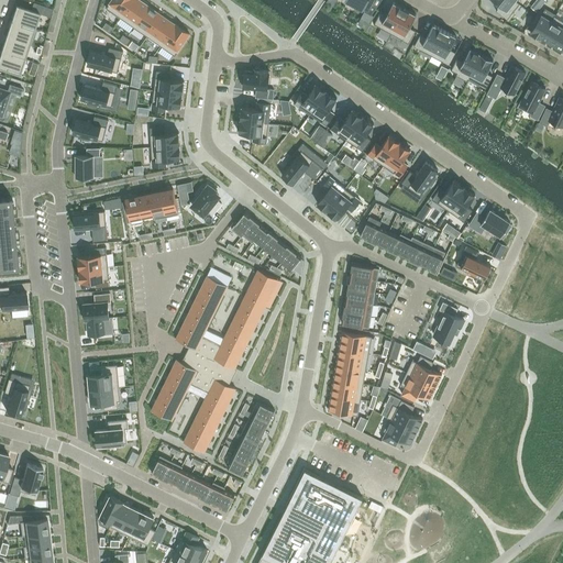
[(111,0),(107,8),(121,18),(133,0),(111,0)]
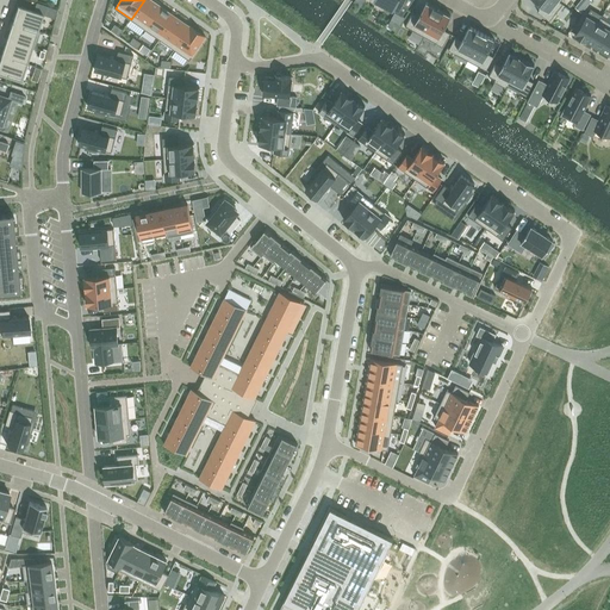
[(151,0),(144,0),(131,19),(145,30),(161,6),(151,0)]
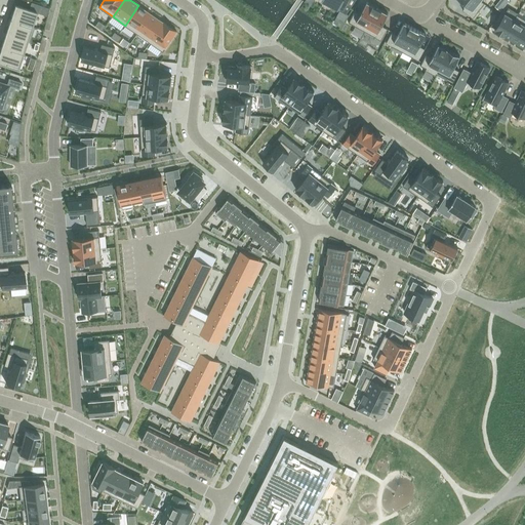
[(322,0),(322,1),(329,5),(347,14),(352,6),(342,2),(342,0),(322,0)]
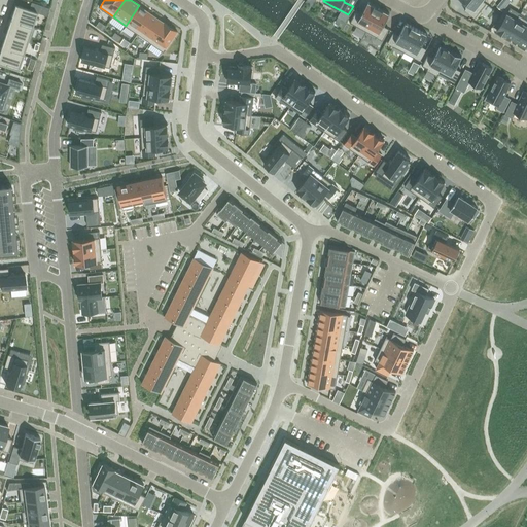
[(481,0),(461,0),(468,5),(464,10),(475,19),(487,4),(483,1),(481,0)]
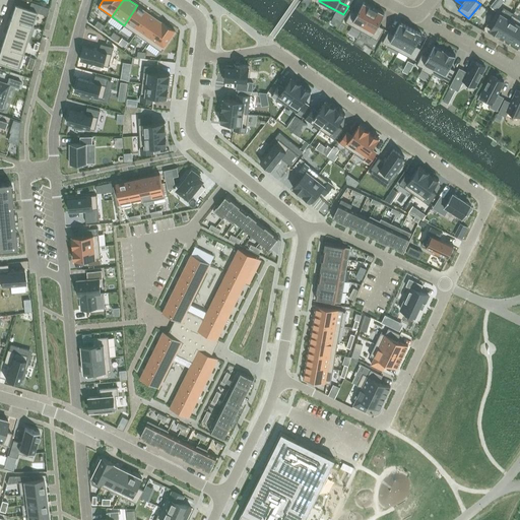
[(500,5),(495,1),(491,6),(496,10),(500,5)]
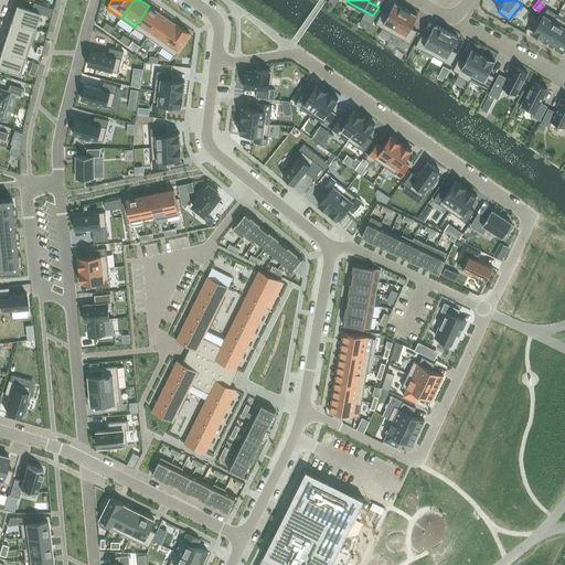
[(393,34),(406,9),(395,2),(387,16),(382,12),(375,24),(393,34)]
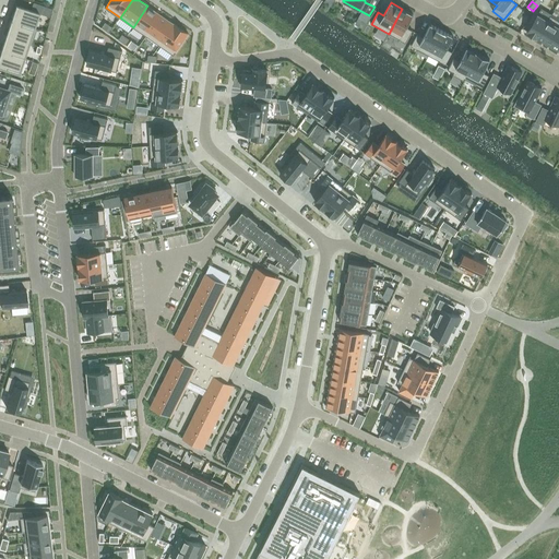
[(34,28),(34,27),(39,13),(16,6),(11,21),(34,28)]
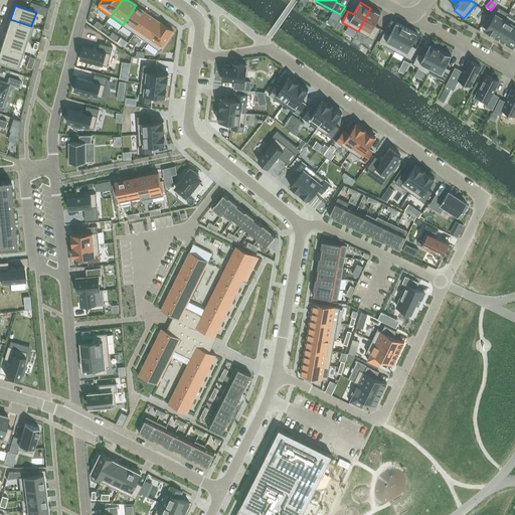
[(136,5),(123,25),(135,33),(148,14),(136,5)]
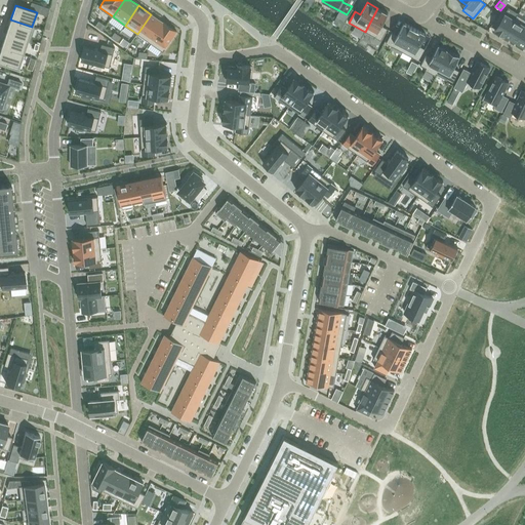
[(377,8),(365,32),(380,40),(388,29),(381,26),(389,13),(377,8)]
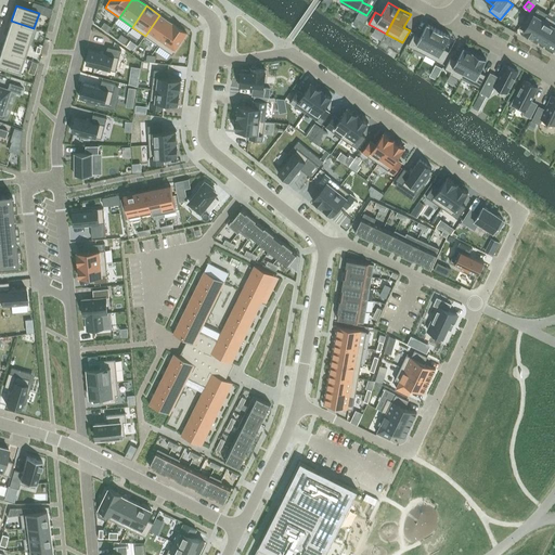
[(544,21),(544,20),(533,14),(523,31),(533,38),(544,21)]
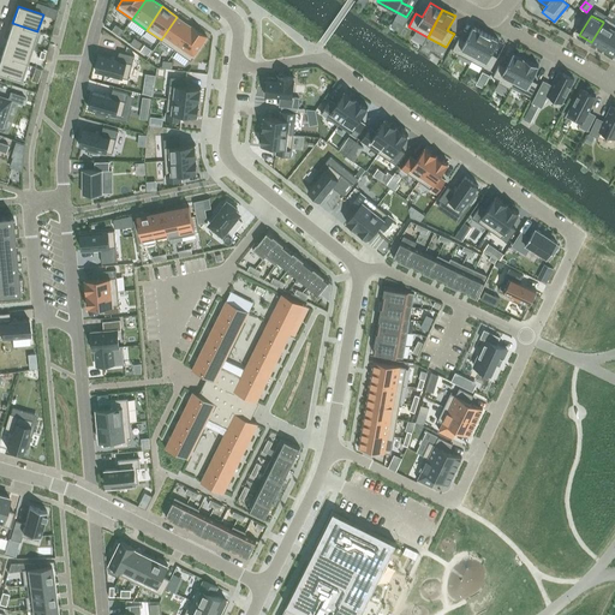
[(177,17),(161,40),(175,51),(191,27),(177,17)]
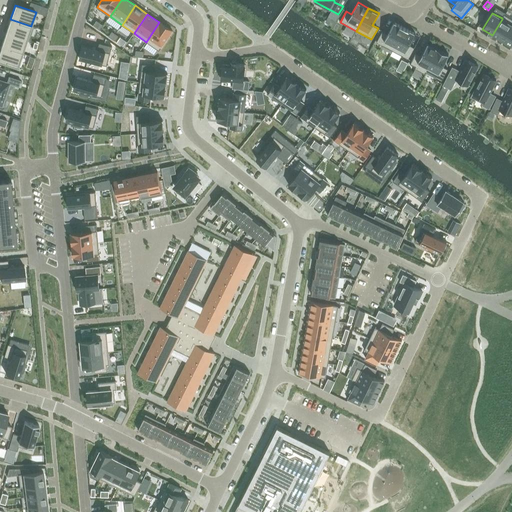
[(502,19),(492,35),(501,41),(511,24),(511,23),(511,19),(504,14),(502,18),(502,19)]
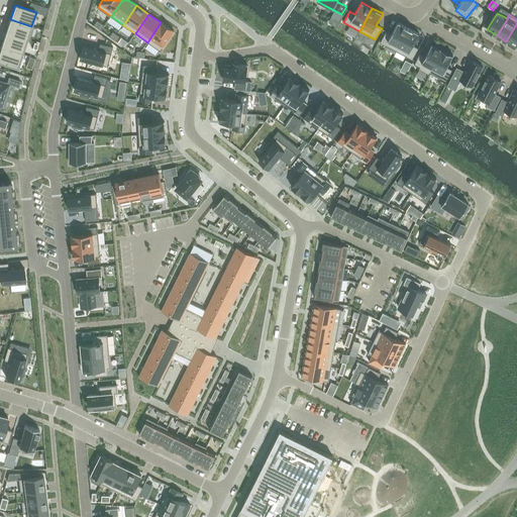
[(339,21),(332,16),(329,22),(335,26),(339,21)]
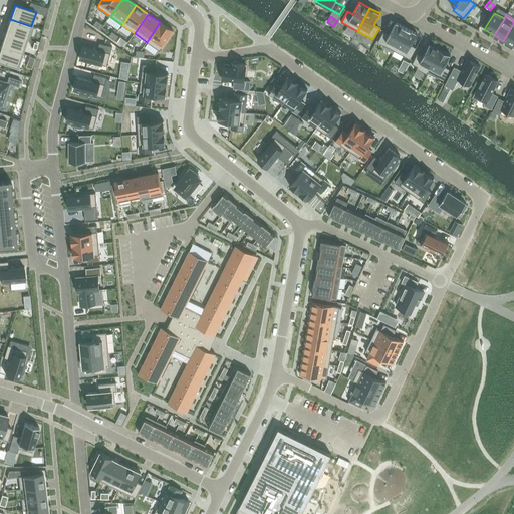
[(27,40),(26,40),(29,41),(34,26),(31,25),(31,26),(10,19),(5,33),(27,40)]
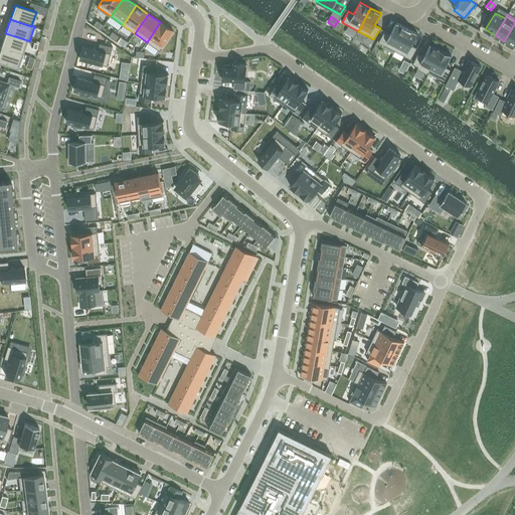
[(98,21),(94,26),(101,30),(105,25),(98,21)]
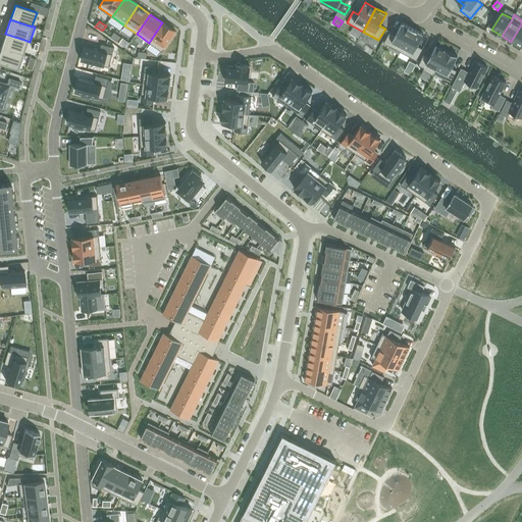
[(162,22),(149,43),(162,52),(176,32),(162,22)]
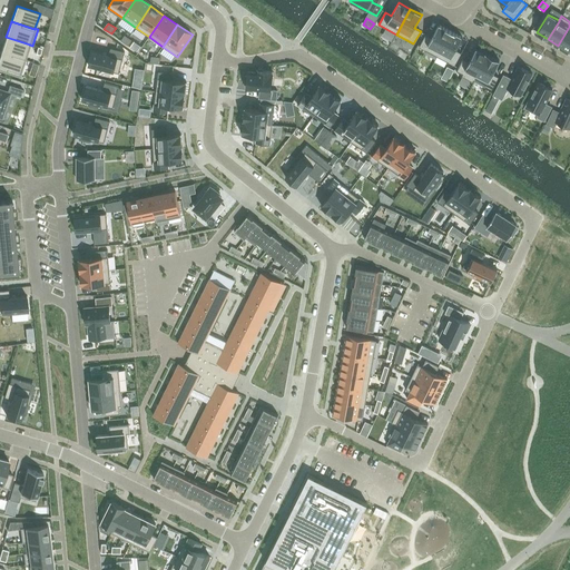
[(436,57),(450,31),(439,25),(432,38),(425,35),(419,47),(436,57)]
